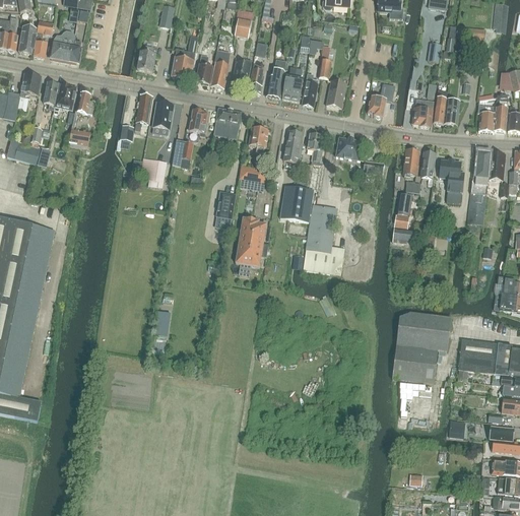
[(0,0),(0,7),(2,8),(3,3),(16,4),(15,0),(0,0)]
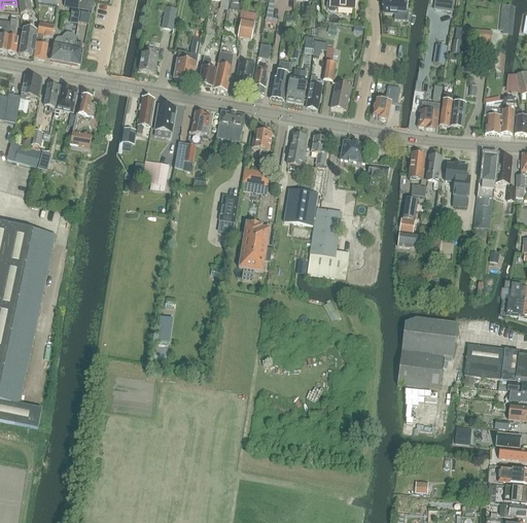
[(19,0),(21,10),(32,8),(31,0),(19,0)]
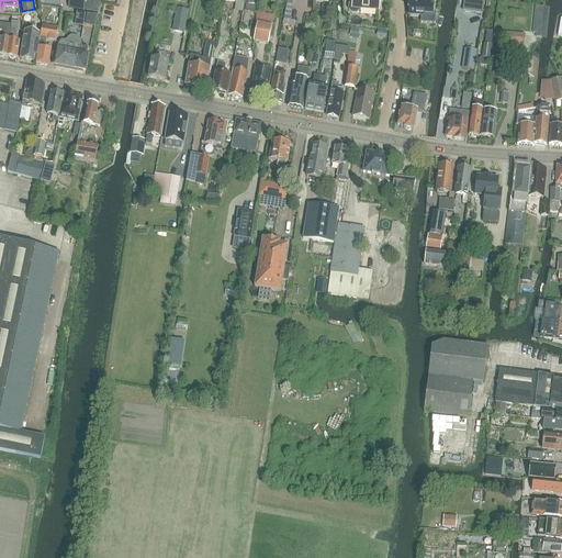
[(282,0),(282,26),(291,26),(292,15),(289,15),(290,0),(282,0)]
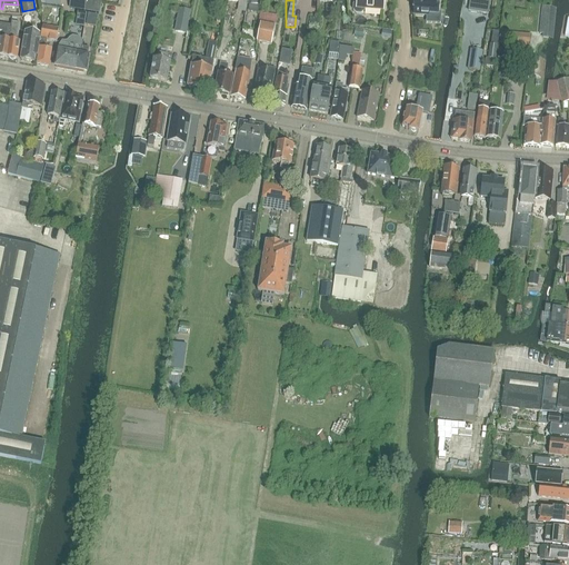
[(357,9),(361,9),(365,6),(365,3),(382,5),(382,0),(353,0),(353,5),(357,9)]
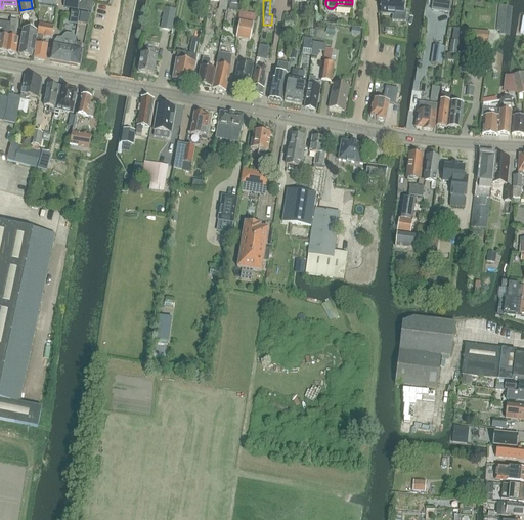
[(381,0),(380,5),(381,5),(381,10),(394,11),(395,9),(403,10),(403,0),(381,0)]
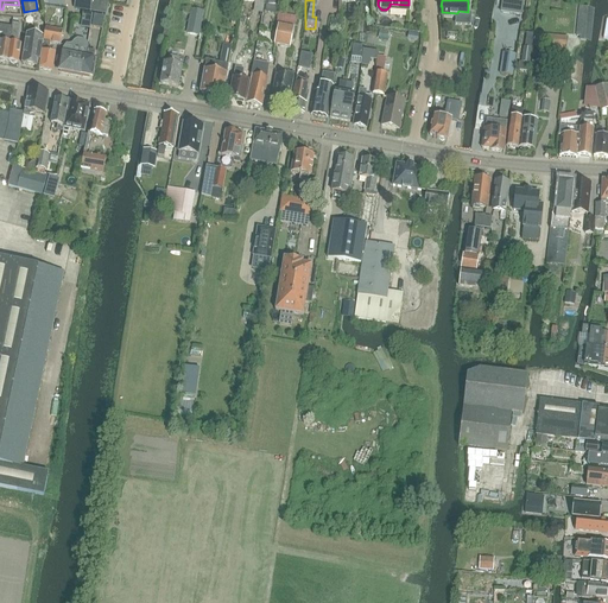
[(502,0),(501,7),(521,11),(523,0),(502,0)]
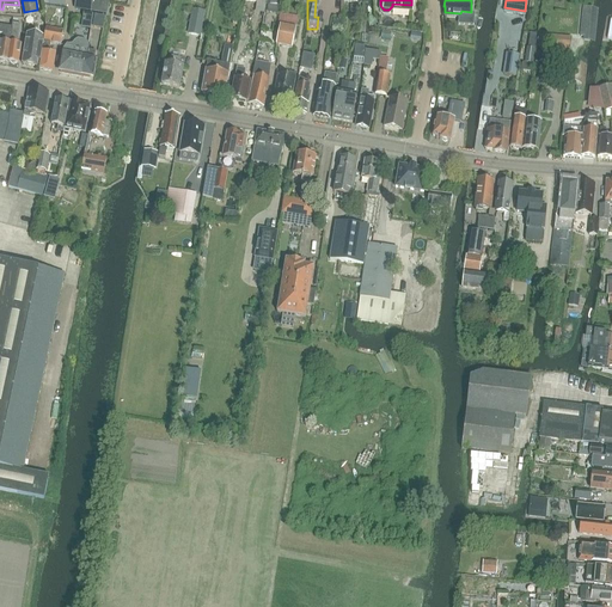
[(193,5),(189,29),(201,31),(204,7),(193,5)]
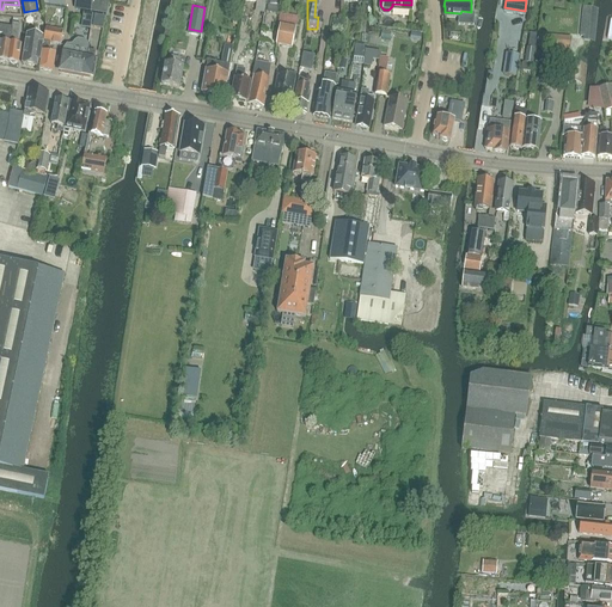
[(12,19),(12,23),(6,56),(18,59),(22,40),(18,40),(20,20),(12,19)]
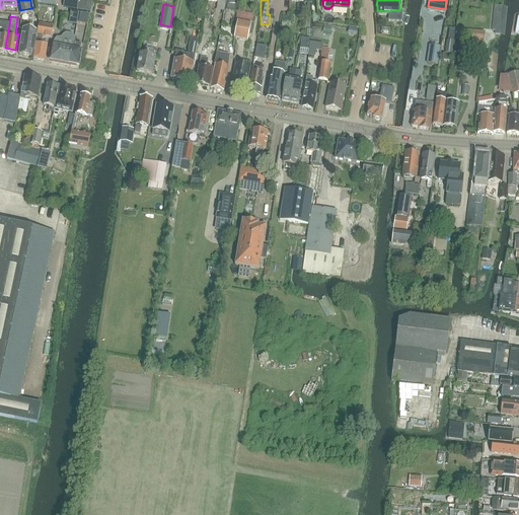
[(0,47),(5,48),(10,19),(9,19),(0,17),(0,24),(3,25),(2,29),(0,28),(0,47)]
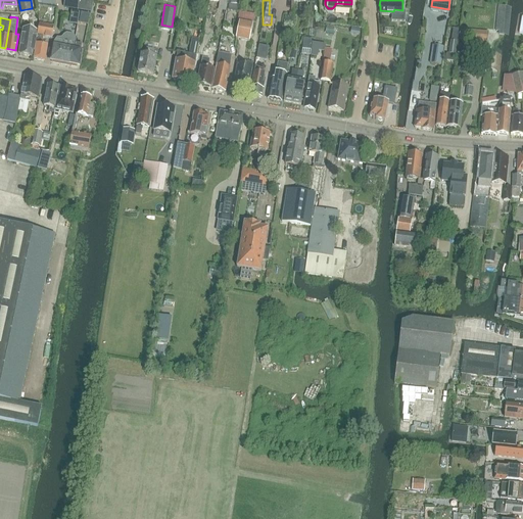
[(239,18),(235,35),(249,38),(253,20),(239,18)]
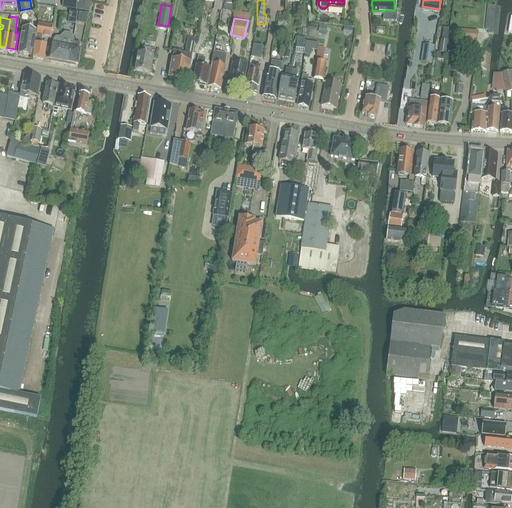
[(38,19),(37,27),(36,32),(37,32),(33,54),(44,56),(46,42),(44,41),(45,38),(41,37),(42,33),(51,34),(53,22),(38,19)]
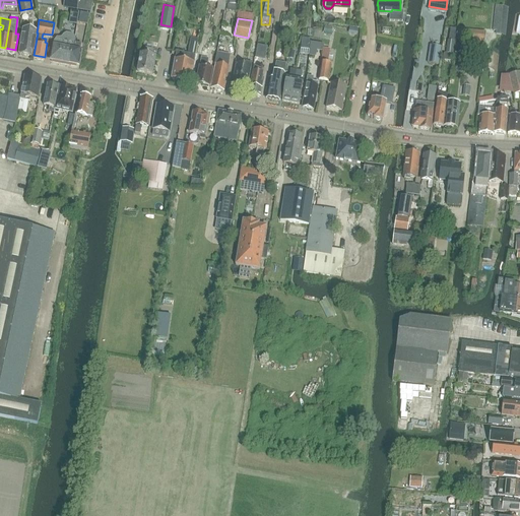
[(37,35),(37,33),(38,27),(23,24),(18,51),(33,53),(37,35)]
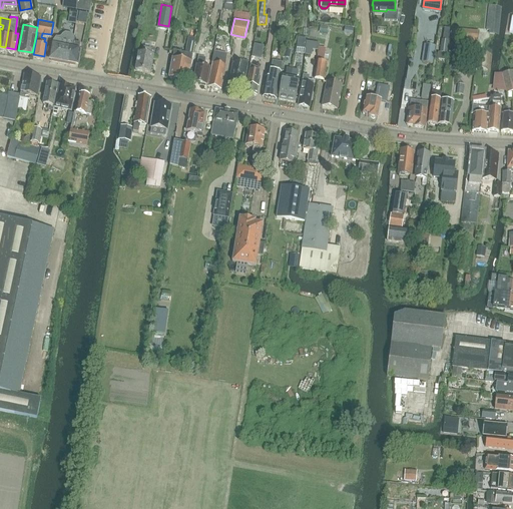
[(450,35),(477,38),(479,28),(451,25),(450,35)]
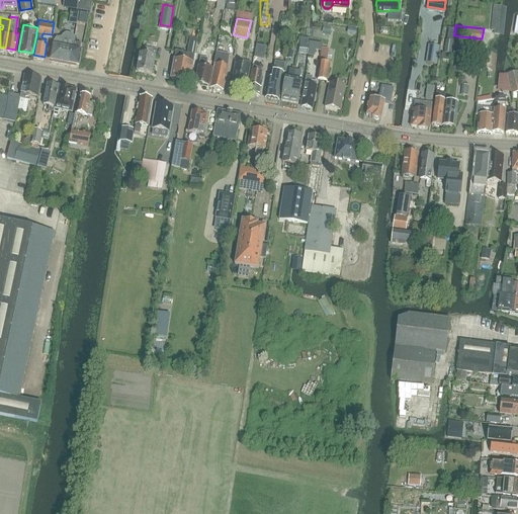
[(72,30),(69,29),(67,29),(64,30),(63,32),(62,34),(61,36),(57,35),(54,40),(51,57),(53,57),(52,58),(57,59),(58,58),(60,59),(60,60),(65,61),(65,60),(69,60),(70,52),(69,52),(70,44),(73,44),(74,38),(75,36),(74,34),(73,32),(72,30)]
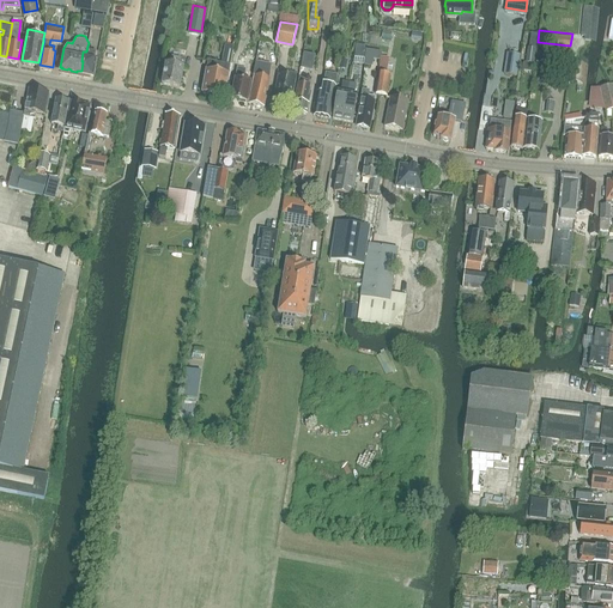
[(358,52),(360,42),(354,40),(351,49),(358,52)]
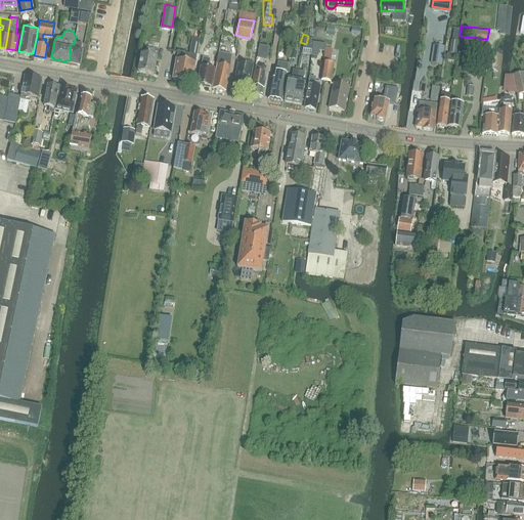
[(177,49),(173,76),(174,76),(175,78),(177,78),(179,77),(185,78),(186,80),(188,80),(190,79),(191,79),(197,52),(200,37),(192,36),(189,51),(177,49)]
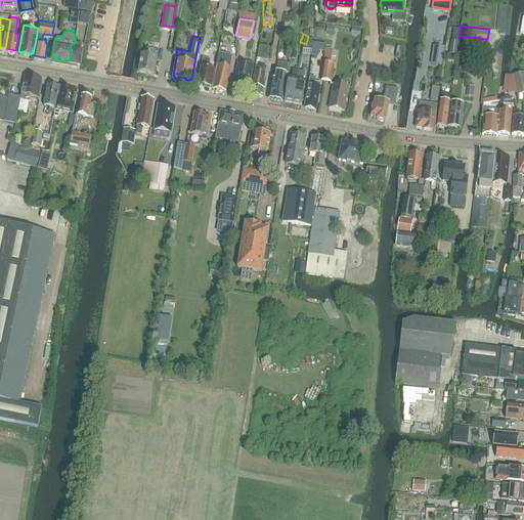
[(449,50),(456,51),(459,39),(451,38),(449,50)]
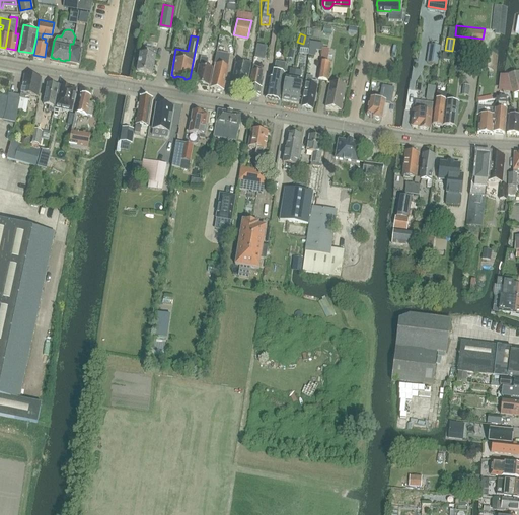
[(81,40),(75,39),(74,39),(73,44),(70,44),(69,52),(70,52),(69,60),(70,60),(70,62),(75,63),(76,61),(77,62),(81,40)]
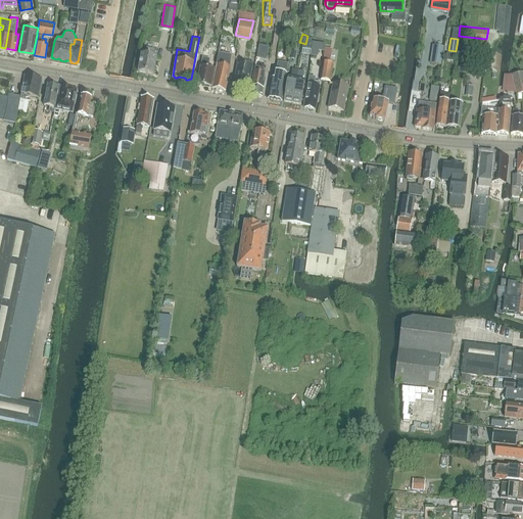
[(430,59),(440,61),(443,43),(433,41),(430,59)]
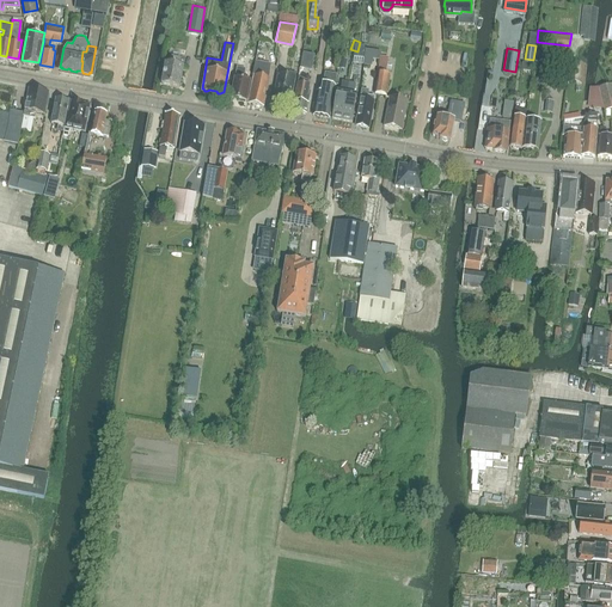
[(300,63),(312,66),(314,51),(304,49),(300,63)]
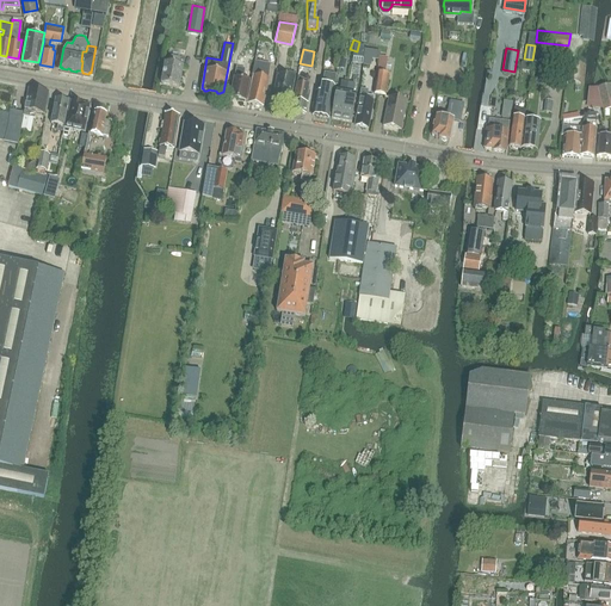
[(377,91),(386,92),(389,70),(384,69),(388,54),(380,51),(374,90),(377,91)]
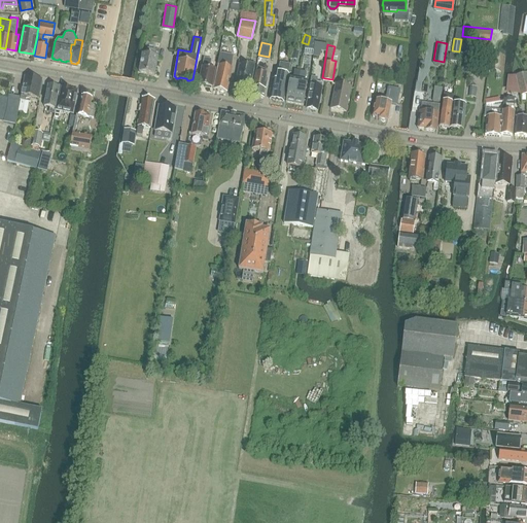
[(142,50),(139,68),(154,71),(157,54),(154,53),(155,47),(148,45),(147,45),(146,51),(142,50)]
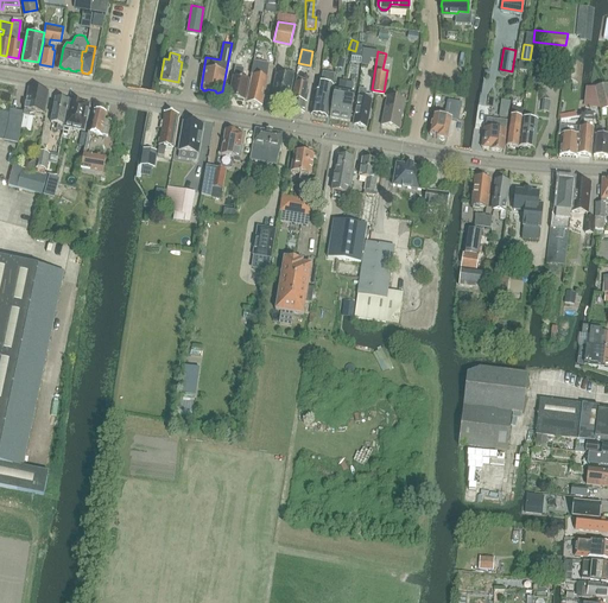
[(251,70),(252,70),(246,99),(261,101),(266,80),(268,59),(253,56),(251,70)]
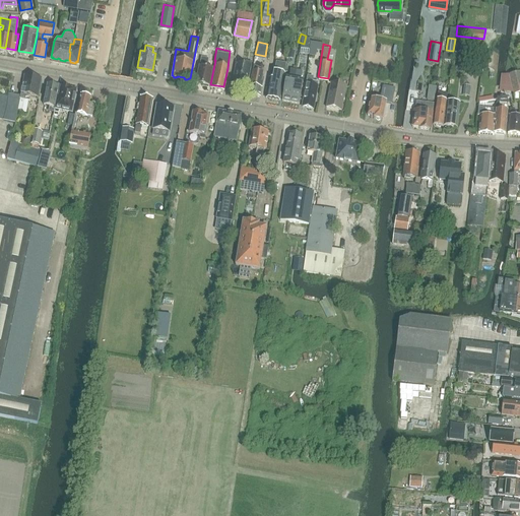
[(497,53),(482,51),(481,67),(495,69),(497,53)]
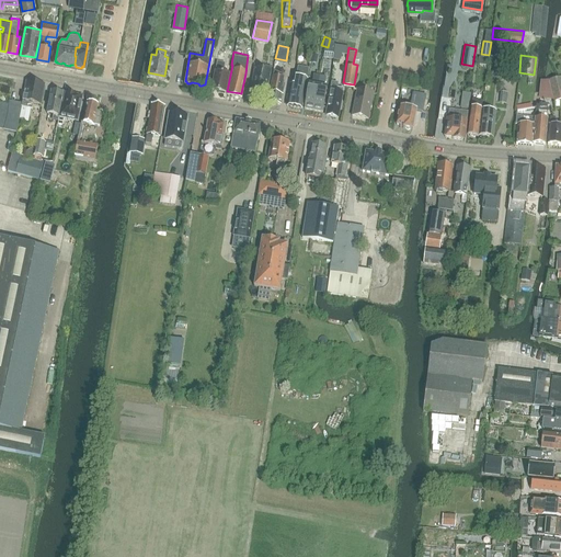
[(215,68),(212,87),(219,88),(218,89),(225,90),(225,89),(226,89),(230,70),(224,69),(225,59),(217,58),(216,68),(215,68)]
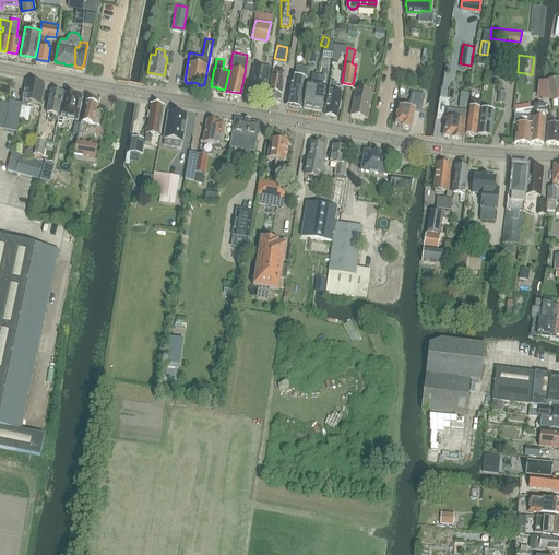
[(249,89),(265,92),(271,63),(263,62),(262,67),(253,65),(249,89)]
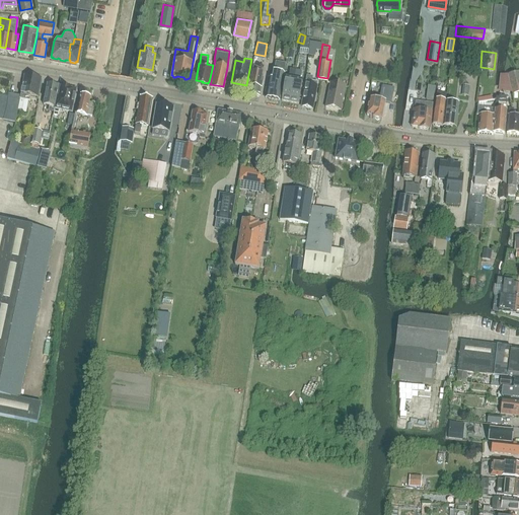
[(252,67),(247,90),(260,93),(264,74),(262,74),(263,69),(261,68),(261,65),(253,62),(252,67)]
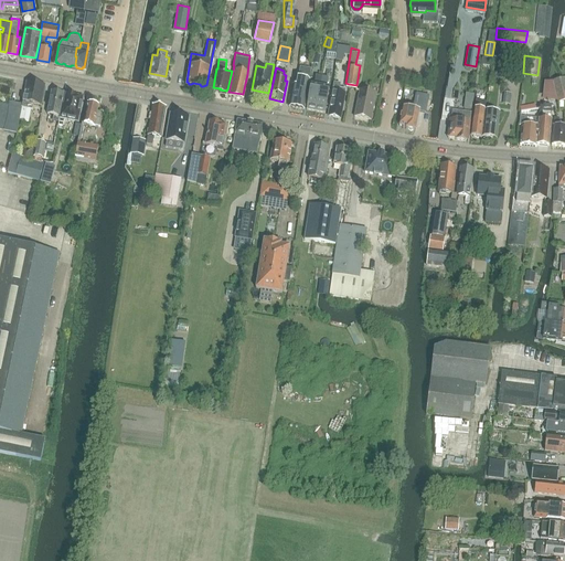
[(307,106),(316,107),(322,73),(316,72),(313,82),(311,82),(307,106)]
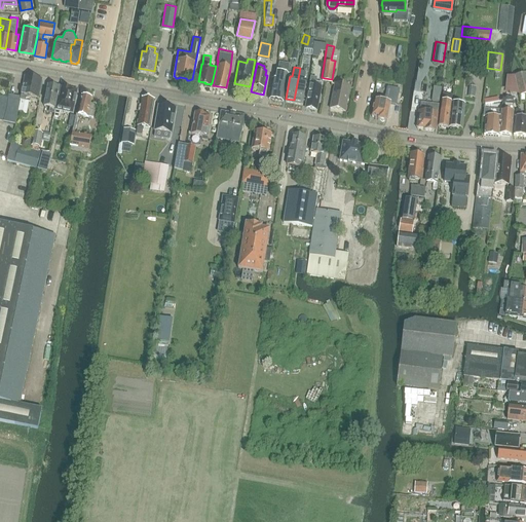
[(300,68),(294,100),(302,102),(306,79),(304,78),(305,69),(300,68)]
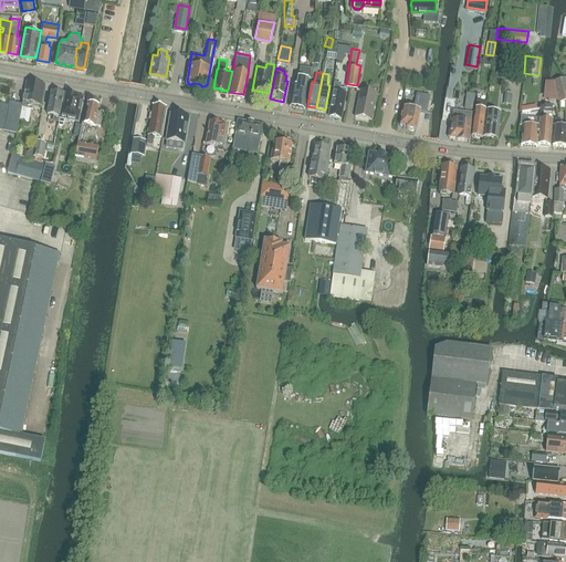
[(565,73),(554,76),(559,99),(565,96),(565,73)]
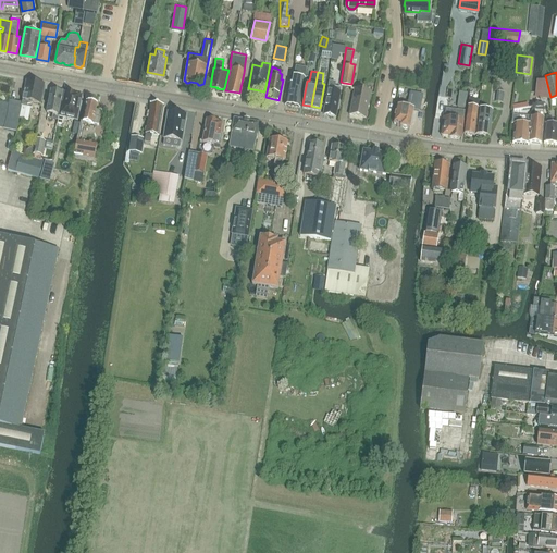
[(285,101),(300,103),(305,75),(294,73),(293,82),(288,81),(285,101)]
